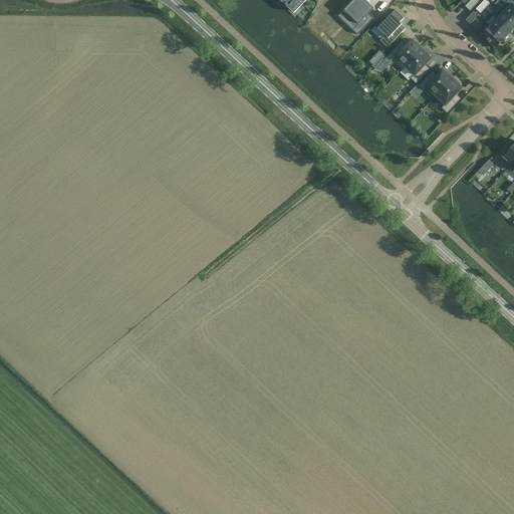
[(279,0),(294,14),(307,0),(279,0)]
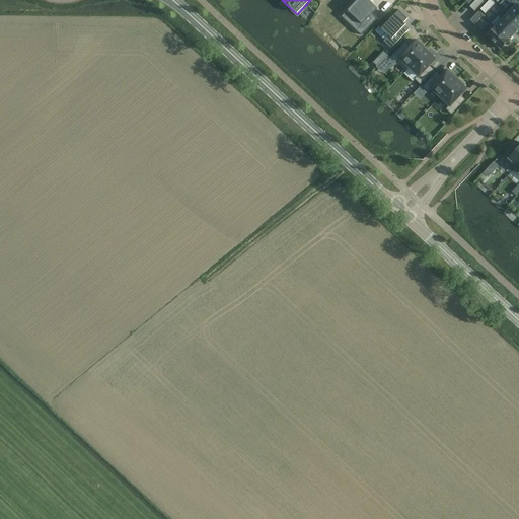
[(376,10),(364,0),(357,0),(346,13),(361,27),(358,29),(357,32),(361,35),(375,20),(371,16),(376,10)]
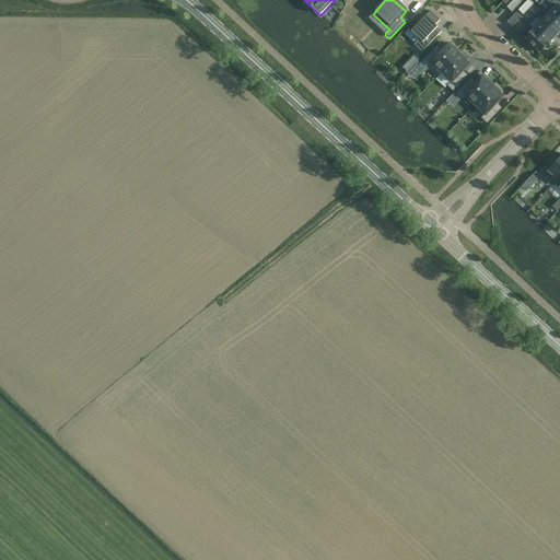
[(514,0),(508,8),(512,12),(521,3),(517,0),(514,0)]
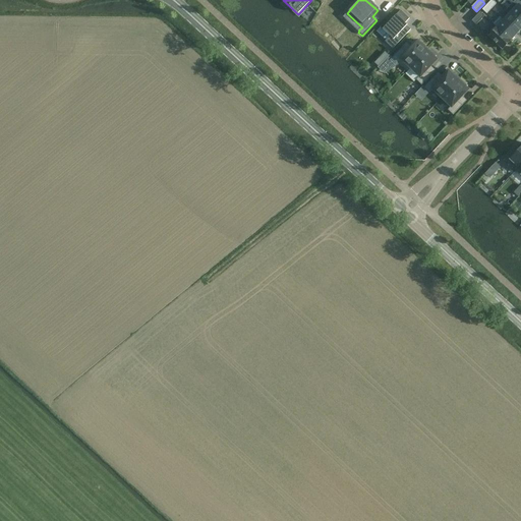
[(486,5),(491,9),(496,4),(491,0),(486,5)]
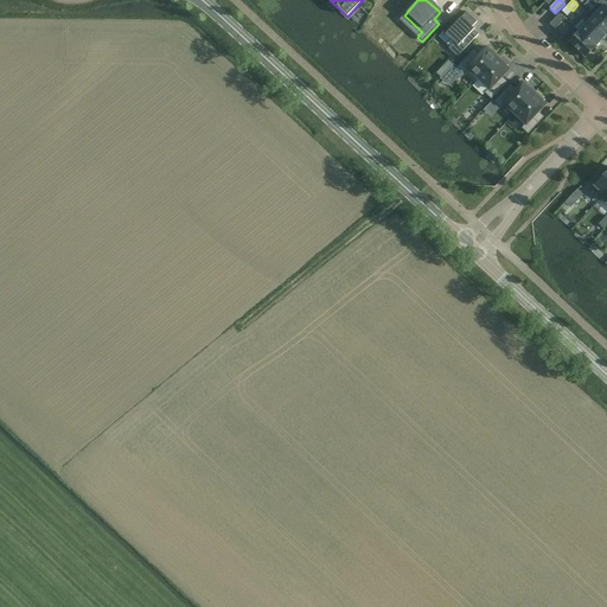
[(606,0),(600,0),(589,12),(594,17),(606,29),(606,0)]
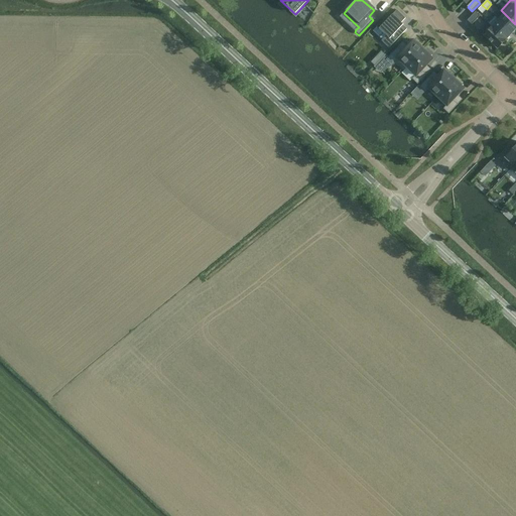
[(487,9),(482,5),(478,10),(482,14),(487,9)]
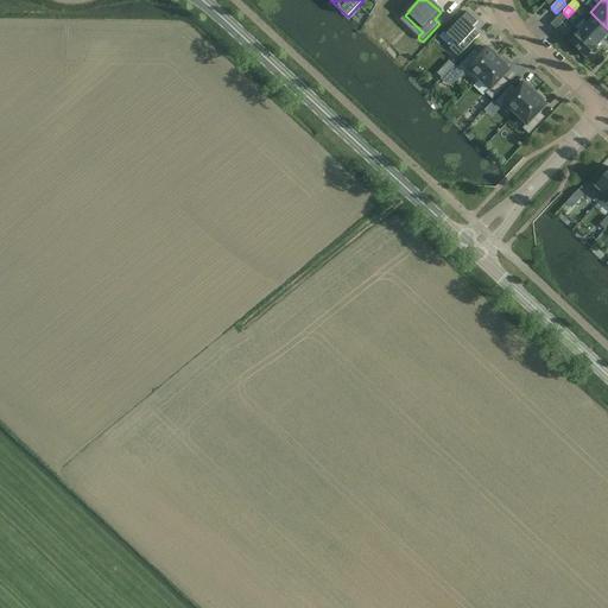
[(467,12),(444,36),(453,43),(448,48),(456,56),(477,33),(475,30),(473,26),(477,21),(467,12)]
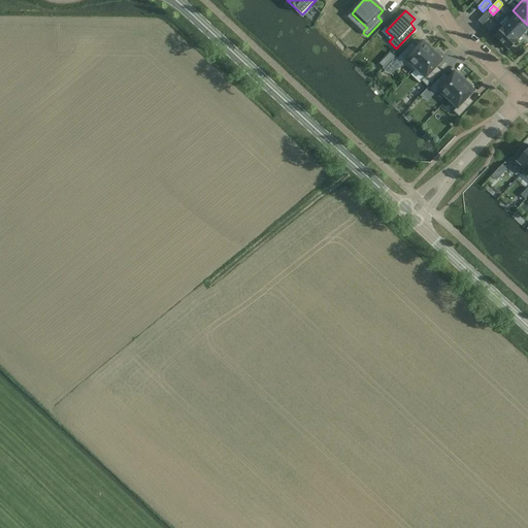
[(491,17),(487,12),(479,22),(483,26),(491,17)]
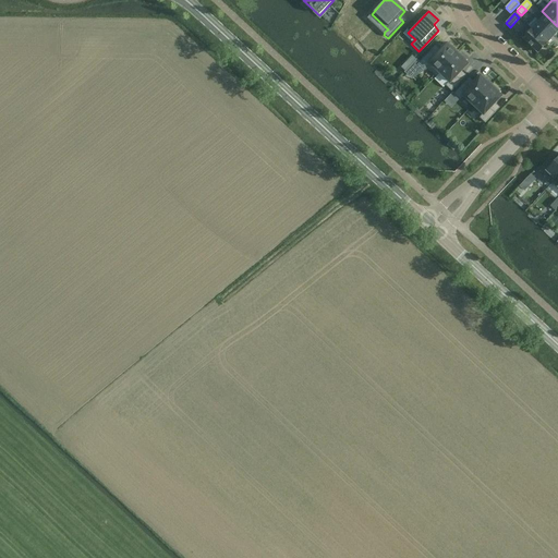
[(557,32),(557,26),(546,15),(540,22),(554,36),(557,32)]
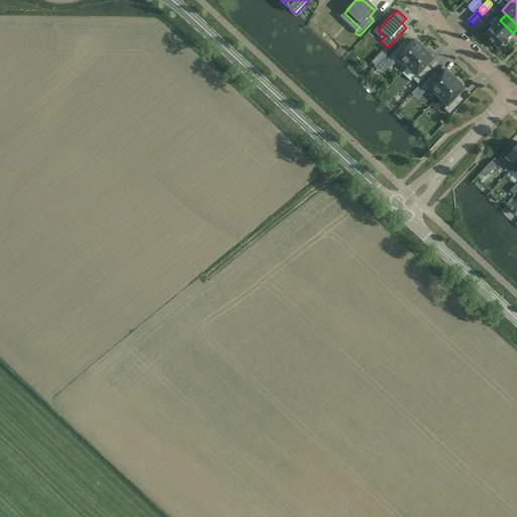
[(513,33),(500,20),(493,27),(507,40),(513,33)]
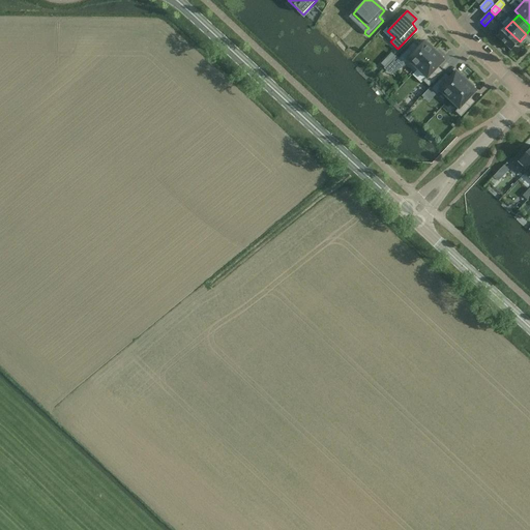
[(520,41),(505,28),(502,25),(493,33),(510,51),(520,41)]
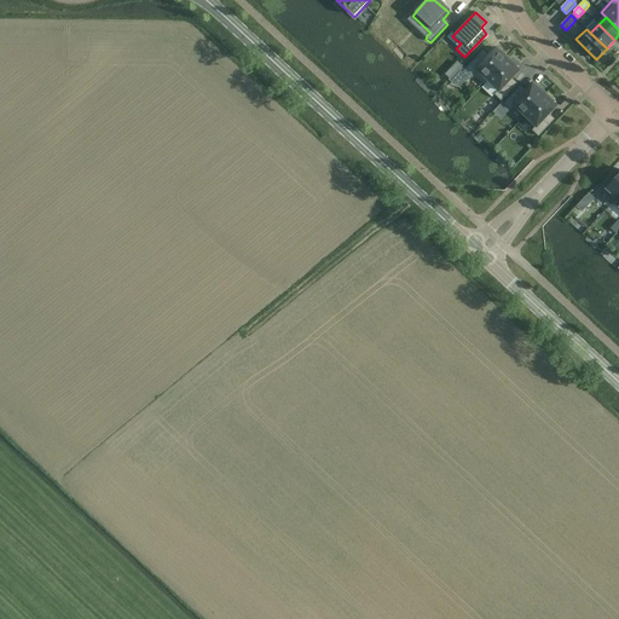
[(498,52),(496,50),(482,63),(478,57),(463,73),(469,79),(473,75),(484,85),(509,58),(501,50),(498,52)]
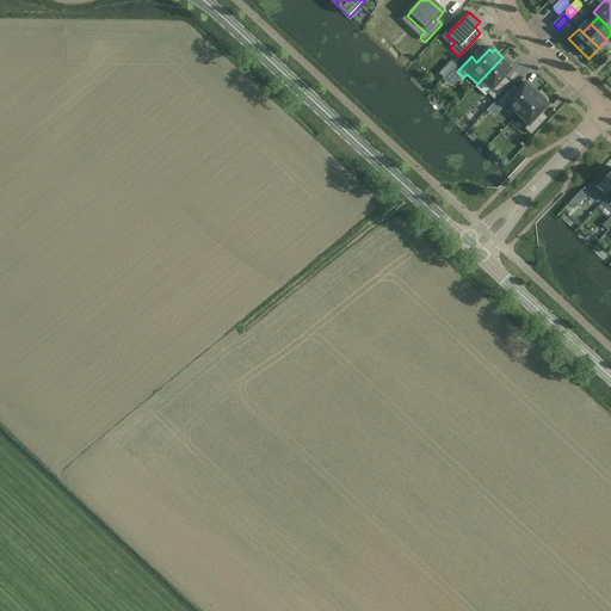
[(499,84),(512,71),(510,68),(512,66),(503,57),(477,84),(477,85),(482,80),(492,90),(488,94),(494,100),(505,88),(499,84)]
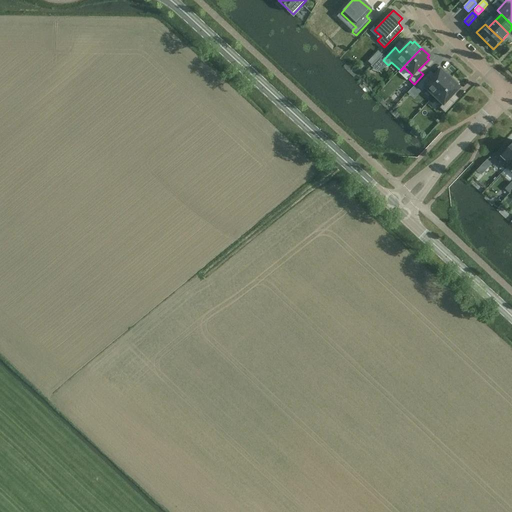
[(443,72),(441,70),(430,81),(426,77),(417,86),(422,91),(425,88),(434,96),(452,77),(445,70),(443,72)]
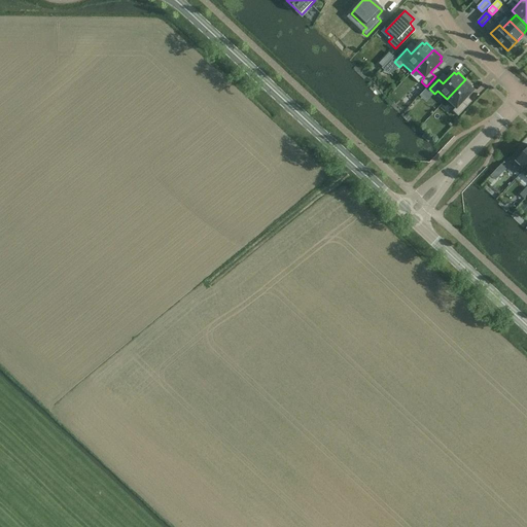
[(458,116),(467,107),(462,102),(473,91),(471,89),(473,88),(465,79),(447,99),(456,108),(453,111),(458,116)]
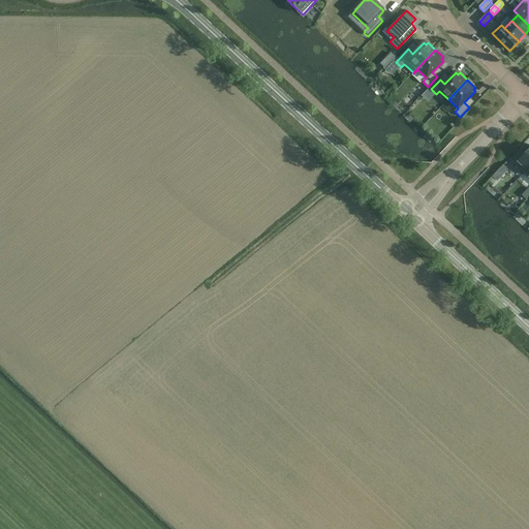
[(520,151),(510,160),(524,173),(528,166),(528,149),(524,155),(520,151)]
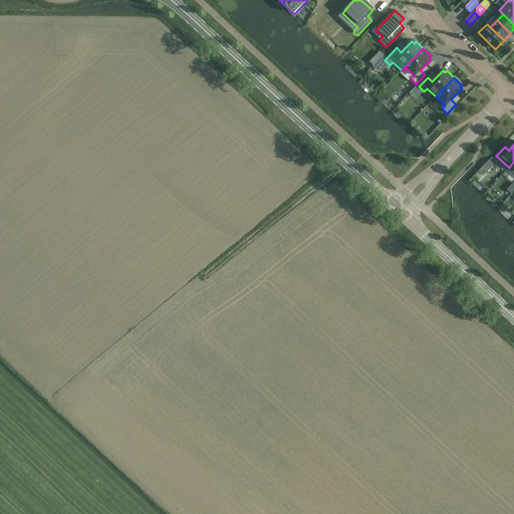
[(483,168),(480,171),(483,174),(489,168),(485,165),(483,168)]
